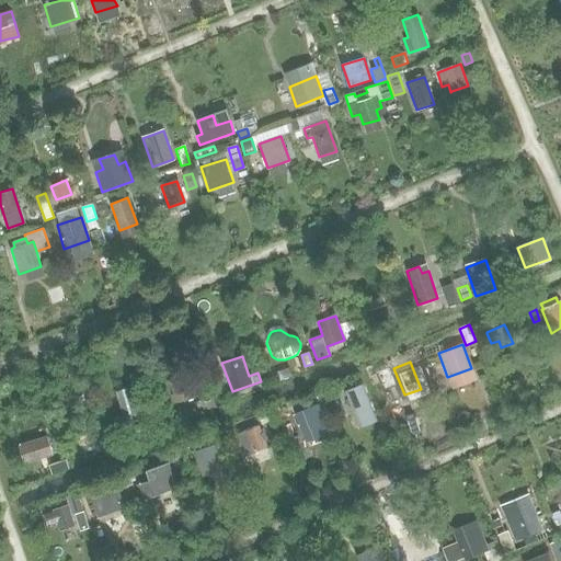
[(384,363),(374,366),(376,373),(386,368),(384,363)]
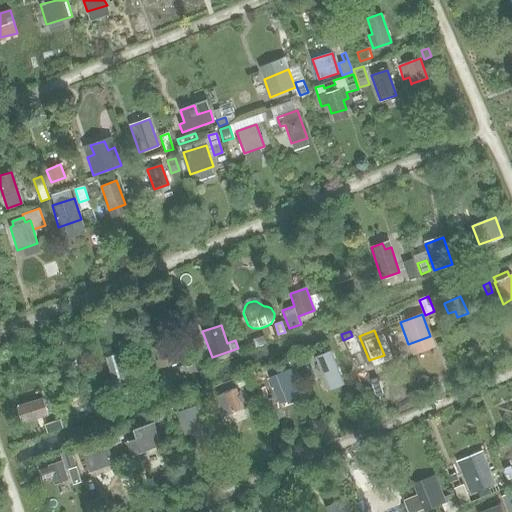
[(172,342),(152,348),(158,367),(178,361),(172,342)]
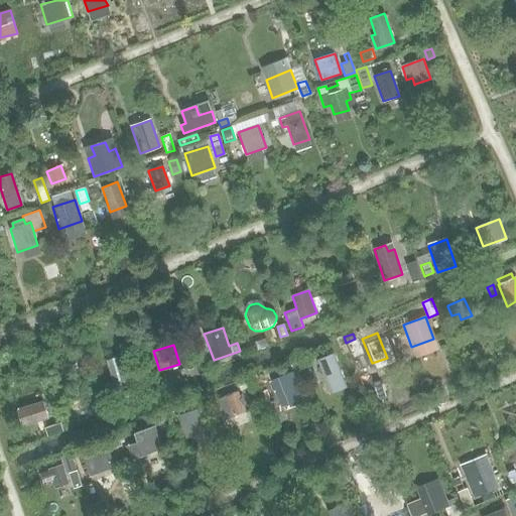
[(333,354),(318,360),(326,379),(341,373),(333,354)]
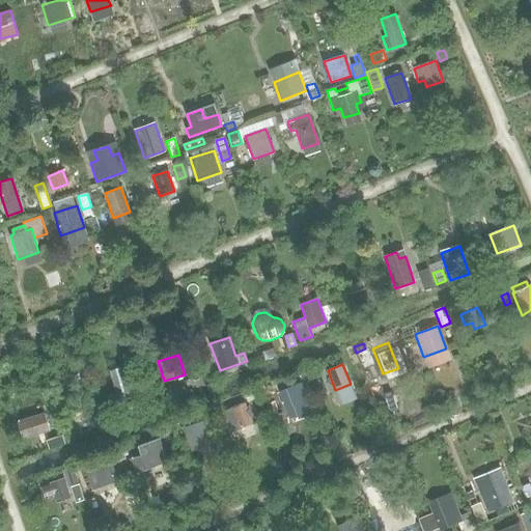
[(124,367),(108,371),(115,400),(133,395),(124,367)]
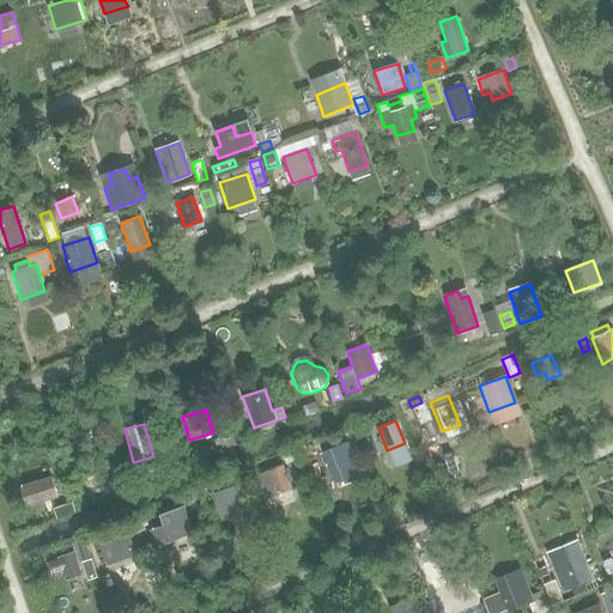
[(376,449),(370,435),(359,438),(364,453),(376,449)]
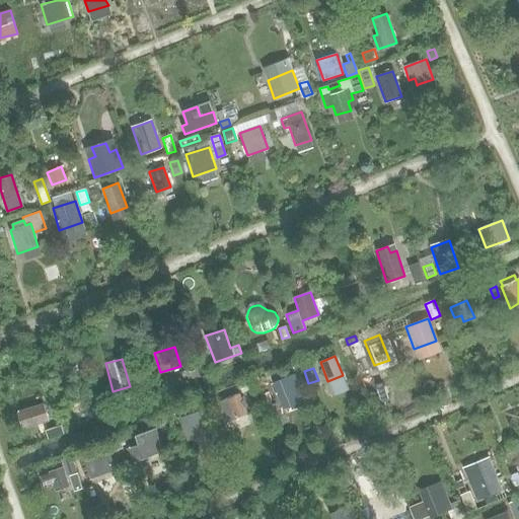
[(256,378),(263,395),(272,391),(265,374),(256,378)]
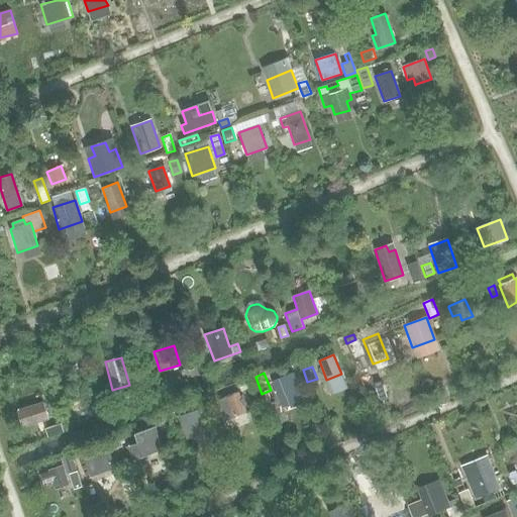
[(299,400),(290,374),(274,380),(283,405),(299,400)]
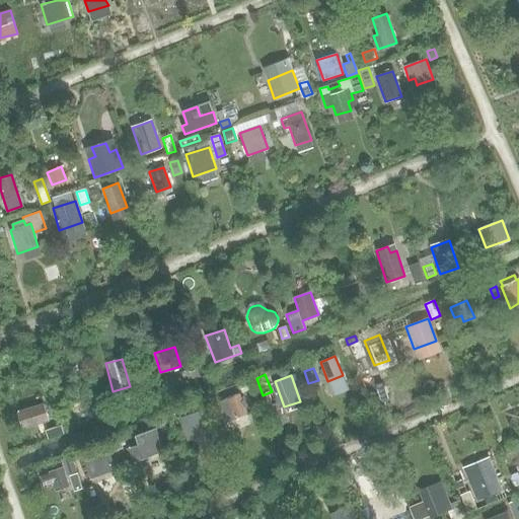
[(256,387),(253,379),(239,384),(242,392),(256,387)]
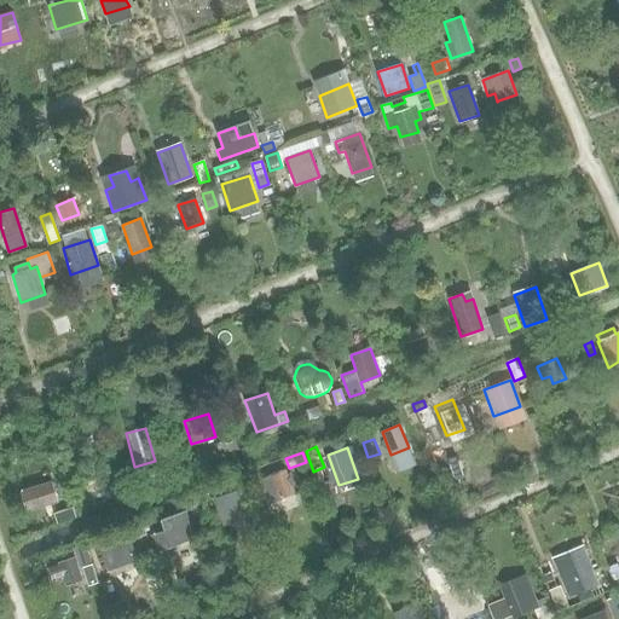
[(285,469),(260,479),(270,503),(295,495),(285,469)]
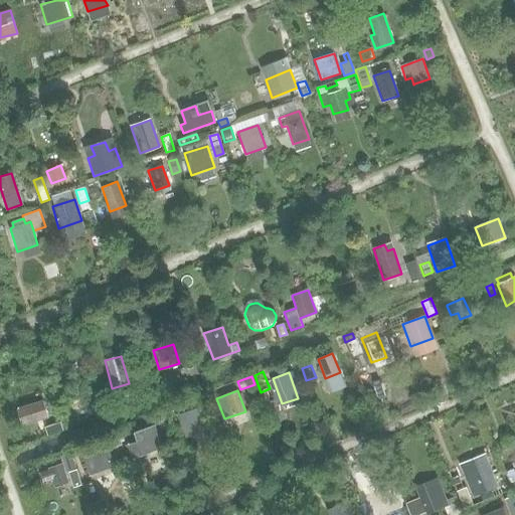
[(42,401),(18,408),(23,425),(47,417),(42,401)]
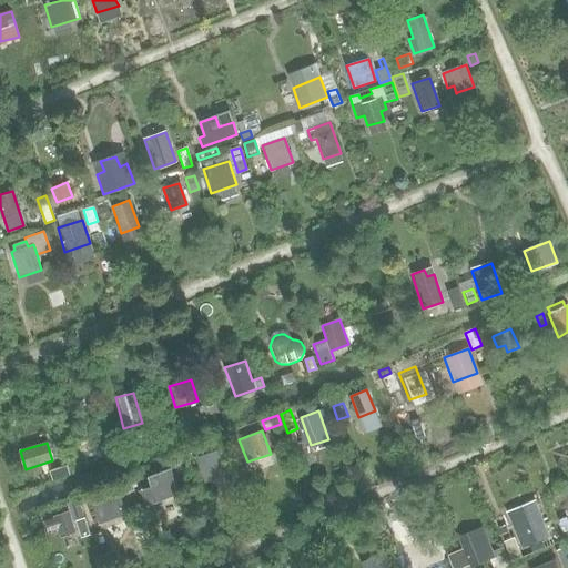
[(198,457),(196,457),(205,483),(227,475),(219,450),(198,457)]
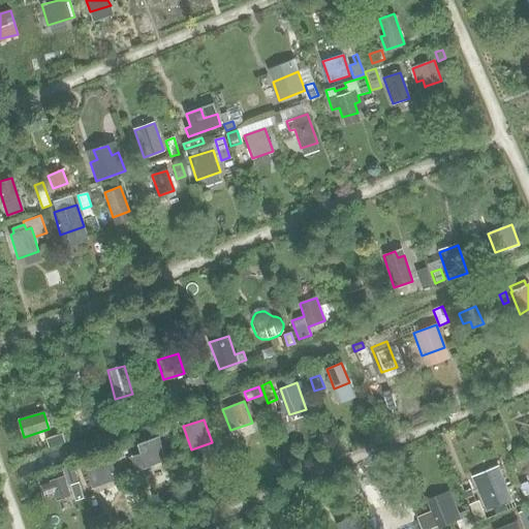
[(62,434),(47,439),(49,447),(64,443),(62,434)]
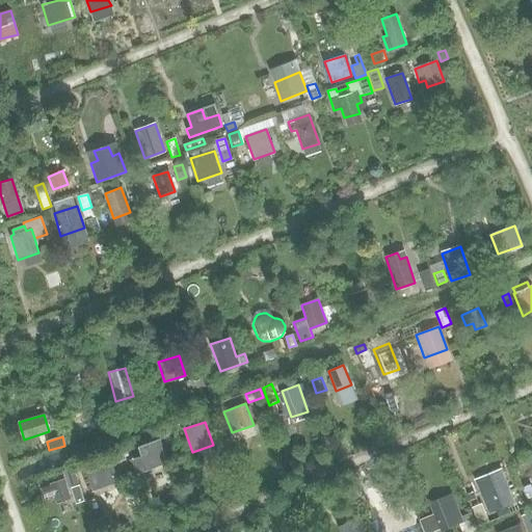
[(141,456),(129,461),(133,474),(167,461),(160,440),(138,448),(141,456)]
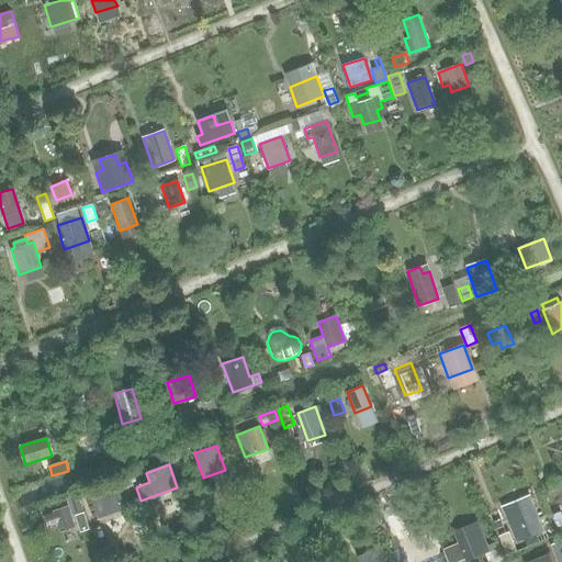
[(116,473),(122,487),(132,484),(126,469),(116,473)]
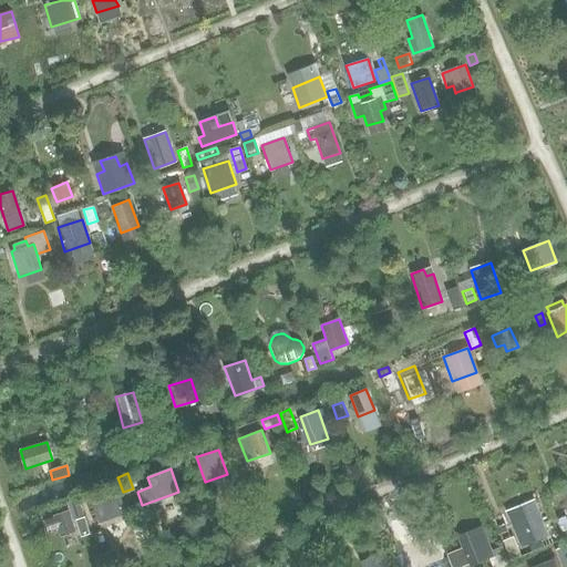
[(117,493),(93,502),(101,522),(124,513),(117,493)]
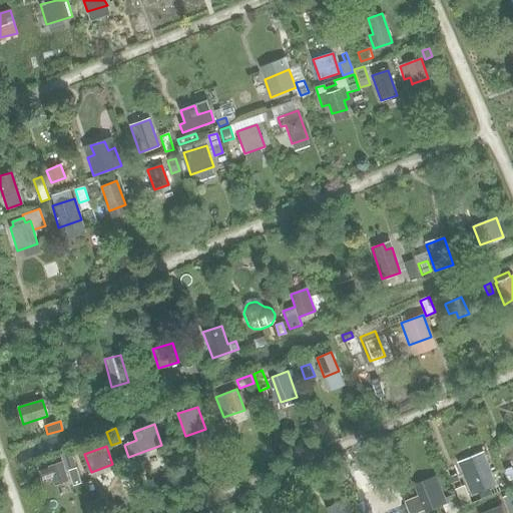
[(70,451),(61,455),(66,469),(75,466),(70,451)]
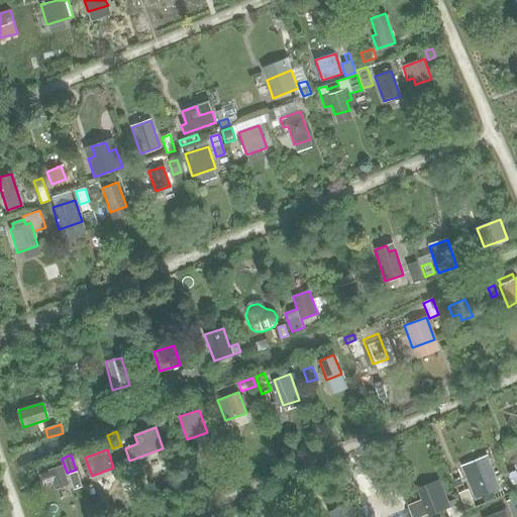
[(487,455),(461,466),(476,499),(501,489),(487,455)]
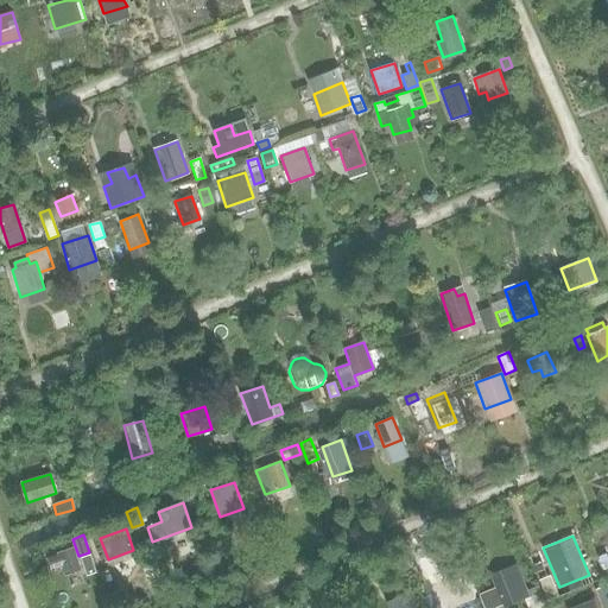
[(58,555),(49,558),(52,569),(61,567),(64,575),(80,570),(73,548),(57,552),(58,555)]
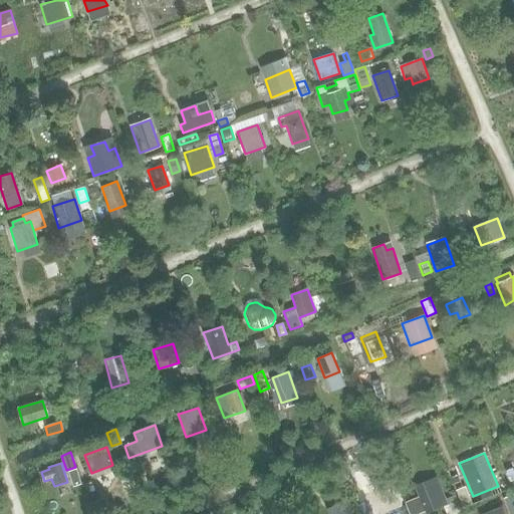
[(513,484),(513,473),(512,468),(504,472),(510,486),(513,484)]
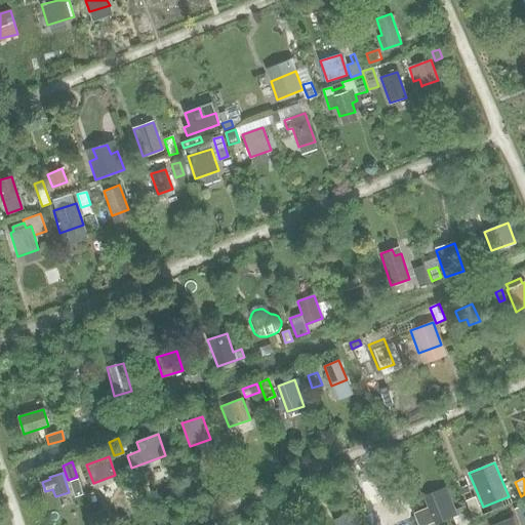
[(447,491),(426,499),(435,524),(456,515),(447,491)]
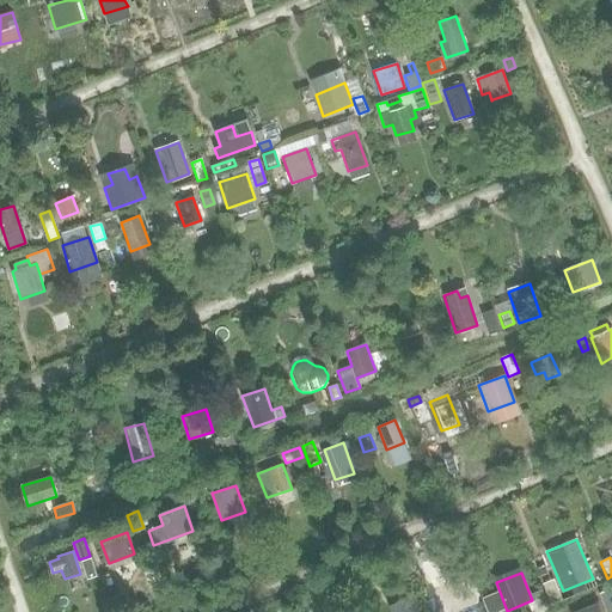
[(611,611),(611,597),(610,589),(599,594),(606,611),(611,611)]
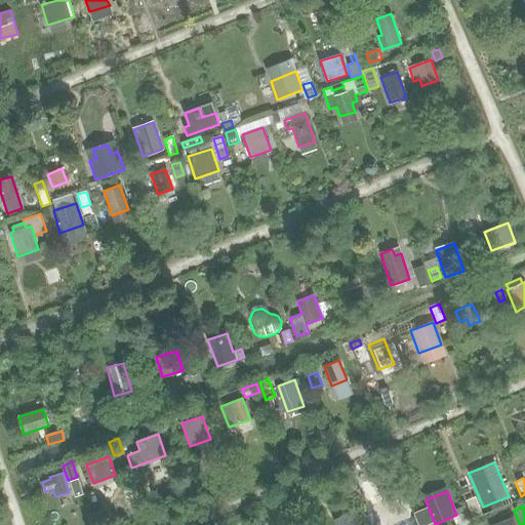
[(466,507),(457,510),(458,515),(461,522),(470,518),(466,507)]
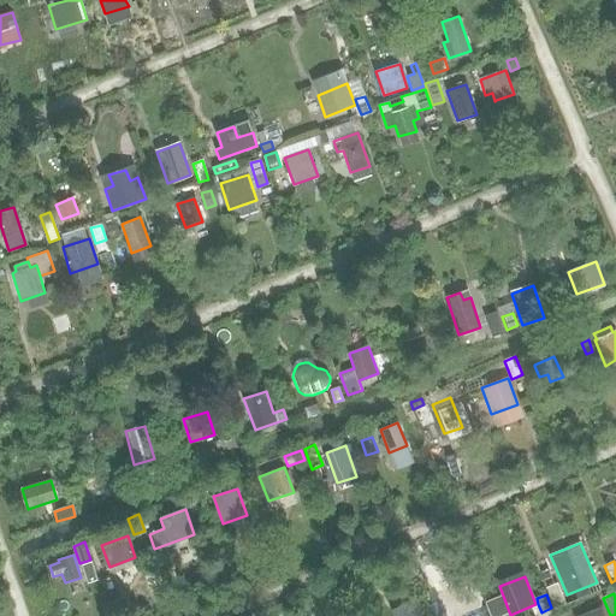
[(421,615),(415,599),(398,605),(402,615),(421,615)]
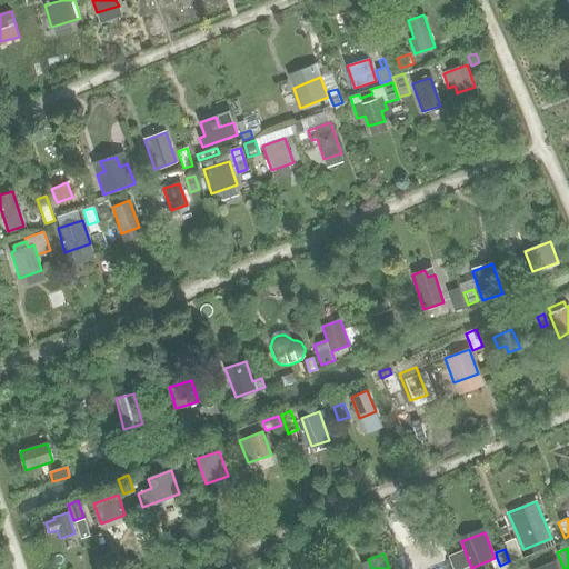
[(445,568),(440,556),(415,567),(416,568),(445,568)]
